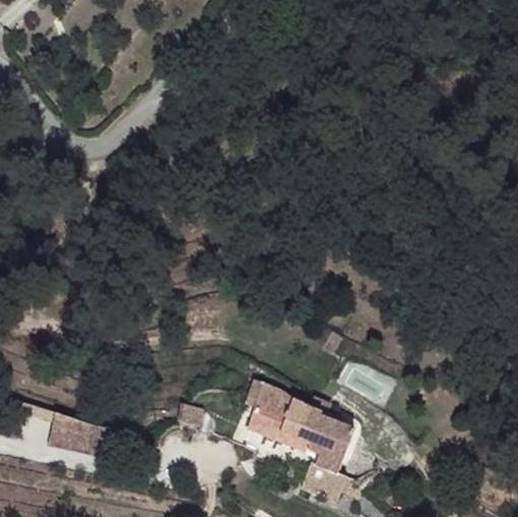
[(255,403),(247,425),(296,446),(300,436),(310,440),(306,450),(316,455),(313,464),(334,475),(353,432),(312,405),(292,397),(284,389),(265,381),(253,384),(251,388),(260,391),(255,403)]
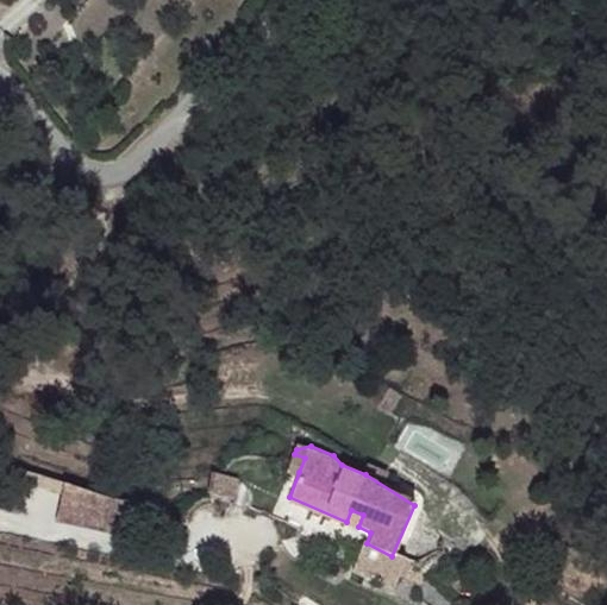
[(294,454),(287,468),(299,472),(305,458),(294,454)]
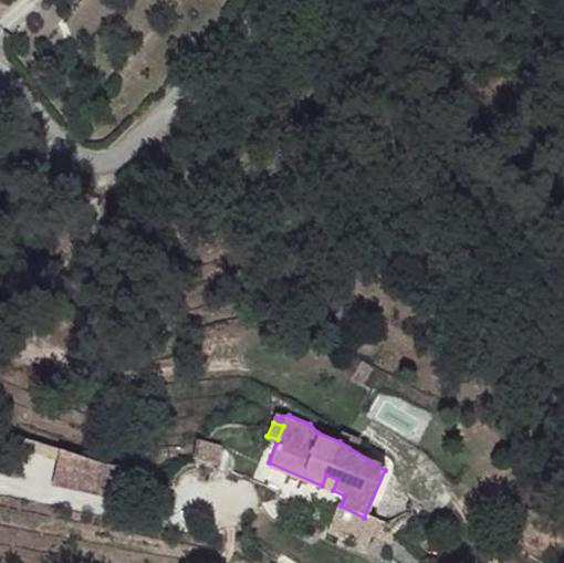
[(198,440),(197,460),(219,462),(221,442),(198,440)]
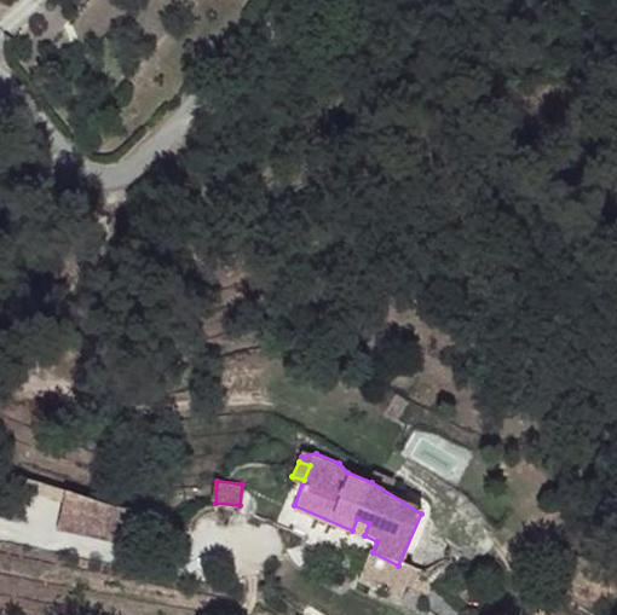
[(357,518),(352,531),(364,535),(369,523),(357,518)]
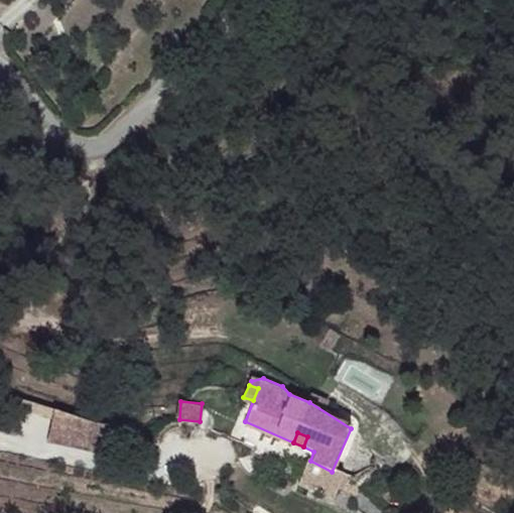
[(300,468),(294,486),(315,494),(323,477),(300,468)]
